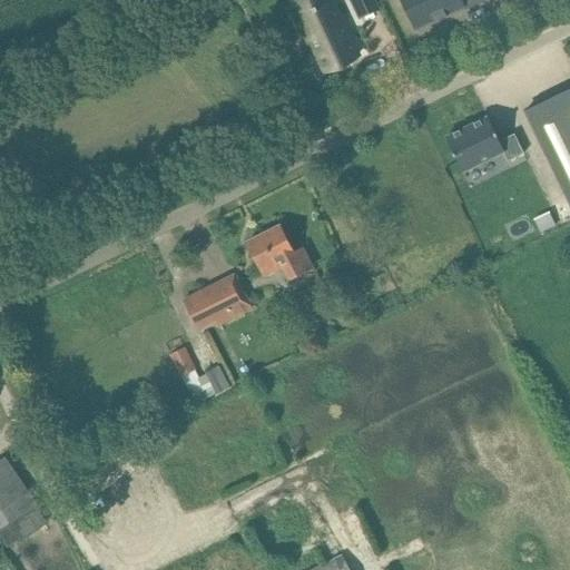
[(331,0),(330,0),(302,13),(312,35),(306,37),(323,72),(357,56),(331,0)]
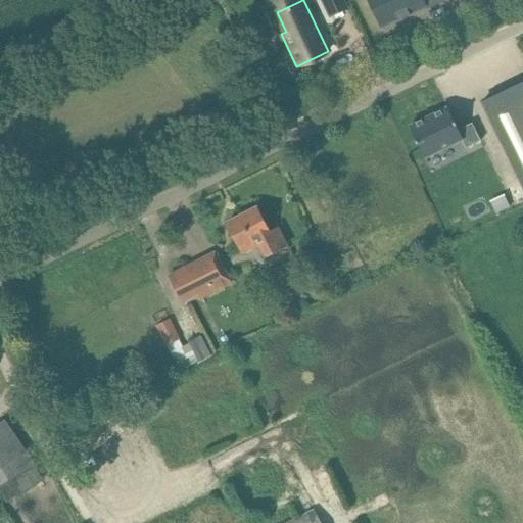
[(369,0),(381,27),(397,18),(398,21),(400,20),(399,17),(408,14),(409,16),(411,15),(410,13),(426,5),(423,0),(369,0)]
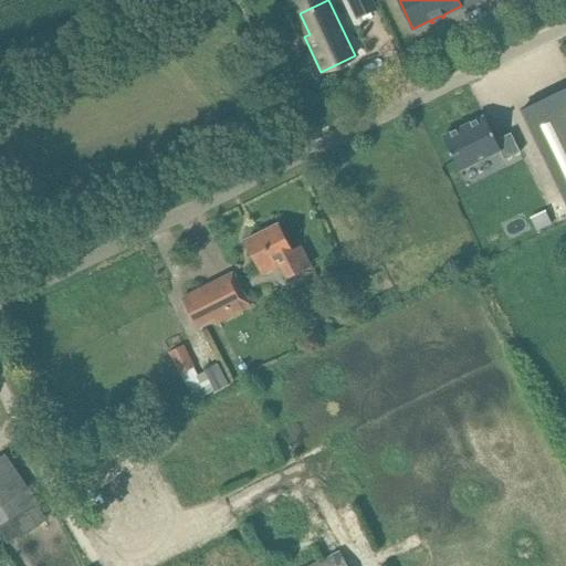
[(552,8),(548,0),(541,0),(527,7),(533,17),(552,8)]
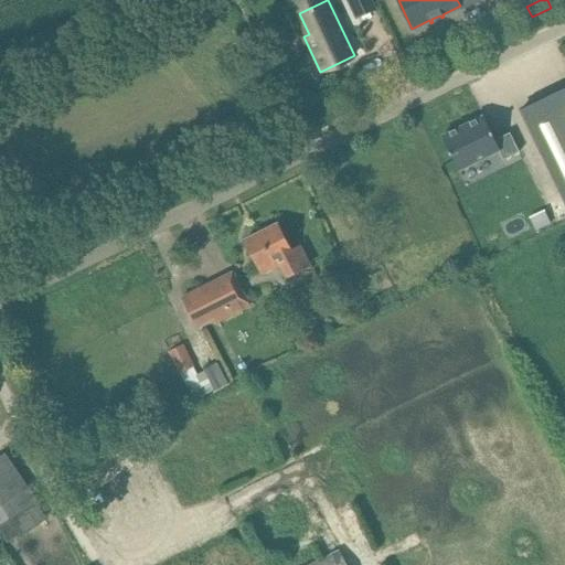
[(564,87),(521,109),(564,200),(564,87)]
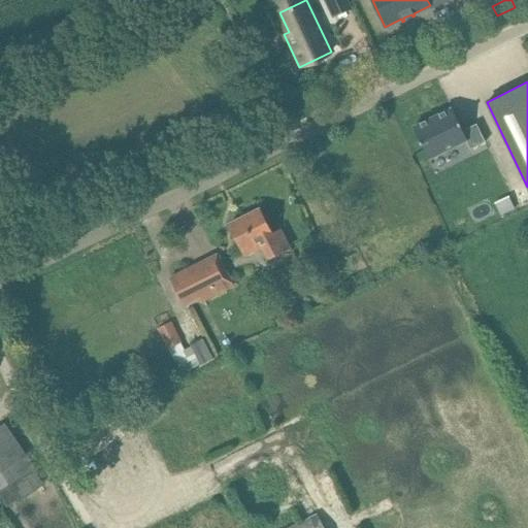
[(466,141),(470,150),(486,142),(476,125),(463,131),(452,108),(414,128),(428,159),(466,141)]
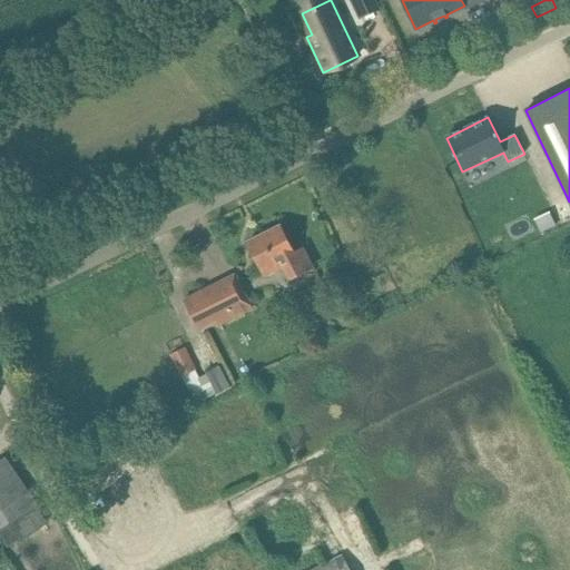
[(279,226),(248,243),(265,276),(284,267),(290,279),(312,268),(303,249),(294,254),(279,226)]
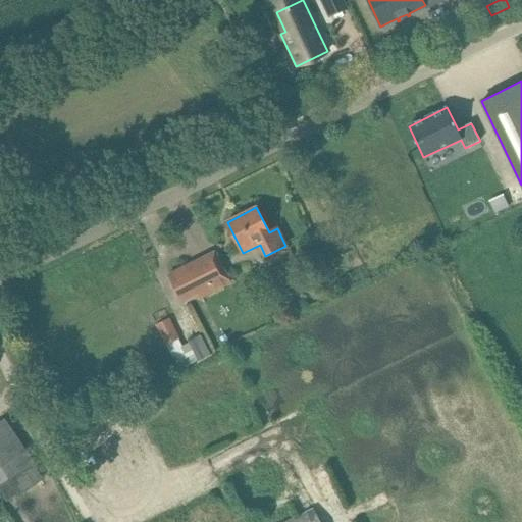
[(168,272),(183,302),(197,296),(200,300),(226,286),(210,253),(168,272)]
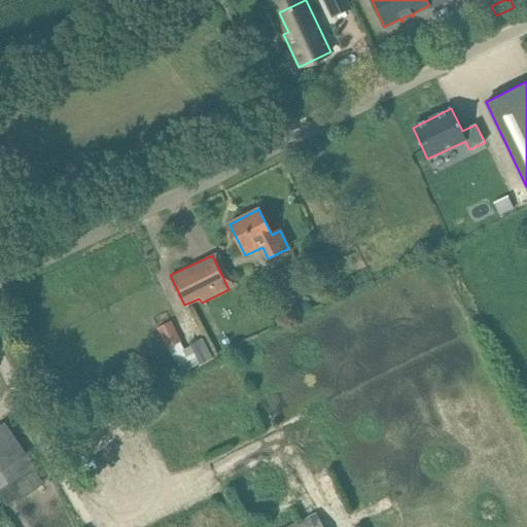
[(157,326),(166,348),(183,341),(175,320),(157,326)]
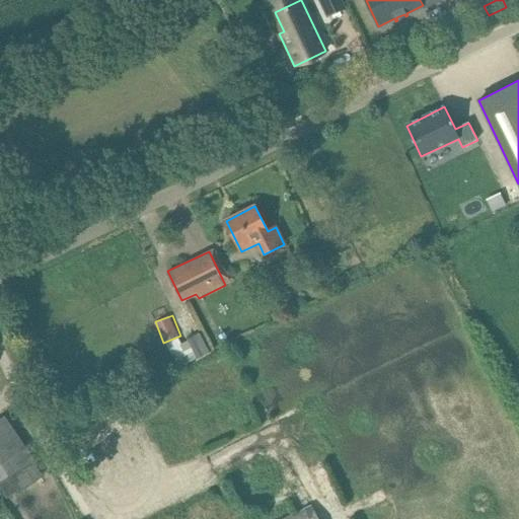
[(203,331),(190,338),(198,357),(211,352),(203,331)]
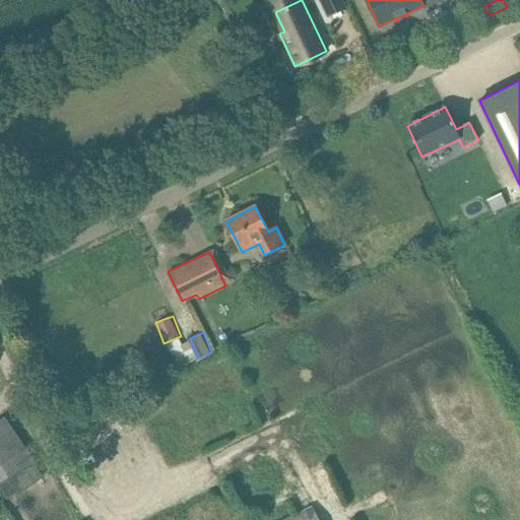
[(0,420),(0,490),(7,500),(42,476),(3,419),(0,420)]
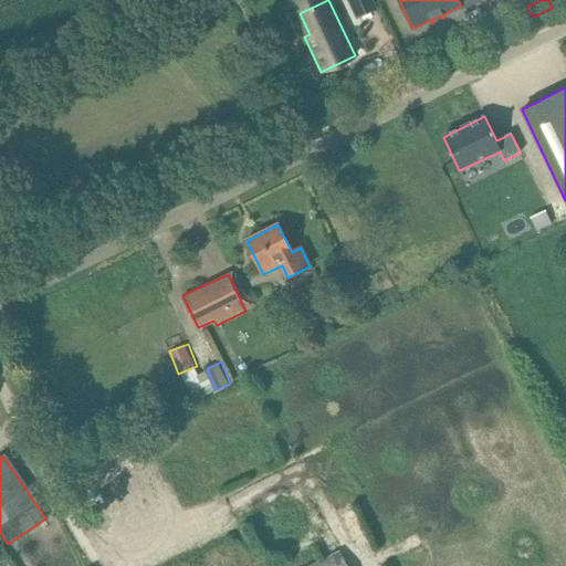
[(345,565),(339,553),(312,565),(345,565)]
